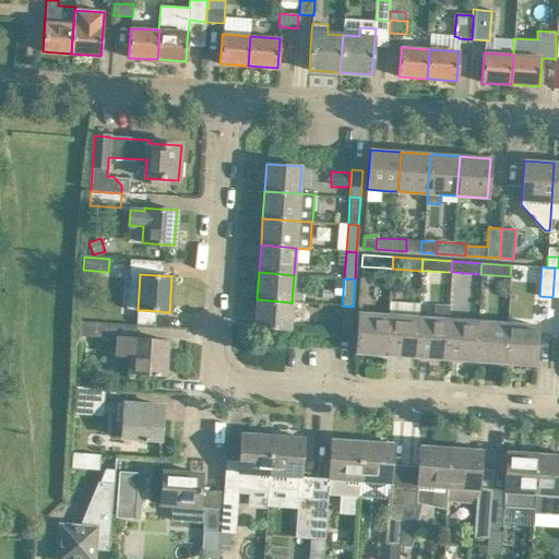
[(292,302),(257,299),(254,326),(290,330),(292,302)]
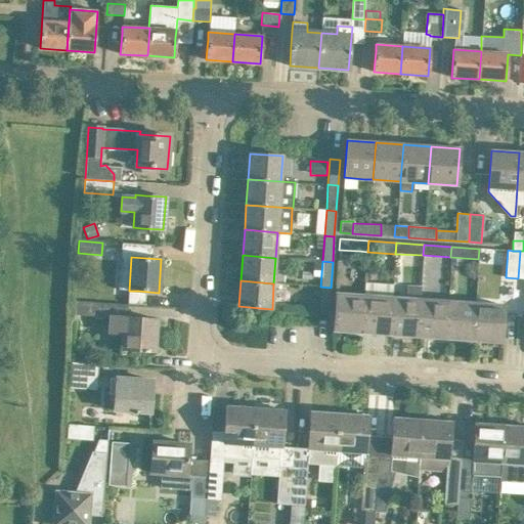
[(364,296),(362,333),(390,335),(392,298),(393,284),(365,282),(364,296)]
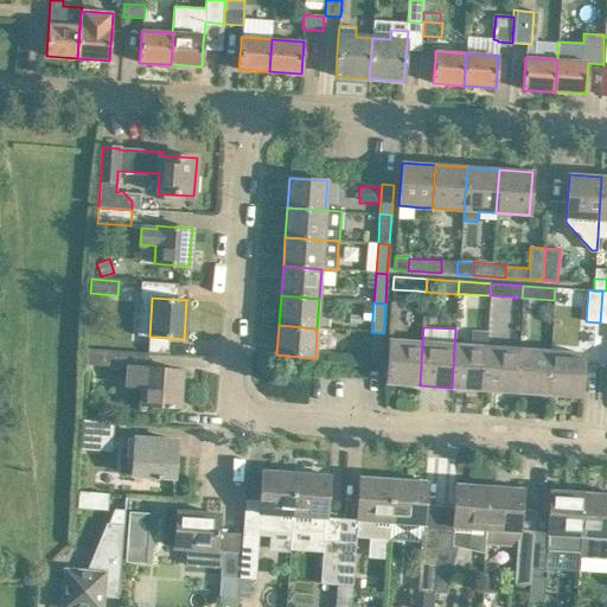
[(454,345),(452,388),(484,390),(487,347),(487,331),(472,330),(471,346),(454,345)]
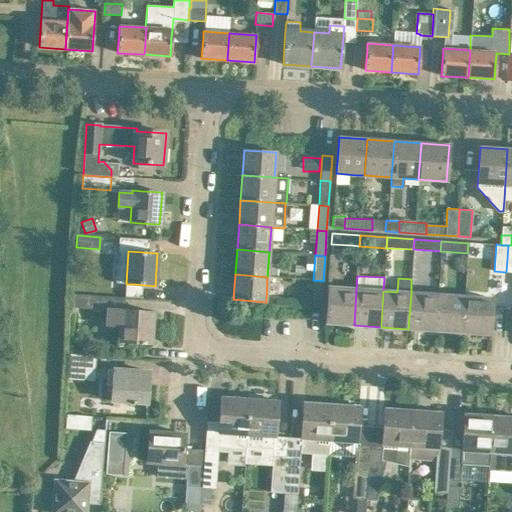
[(313,280),(312,305),(321,305),(323,281),(313,280)]
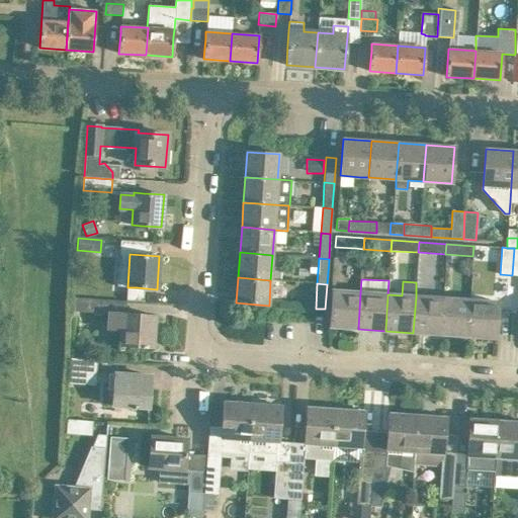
[(330,327),(358,329),(360,292),(332,290),(330,327)]
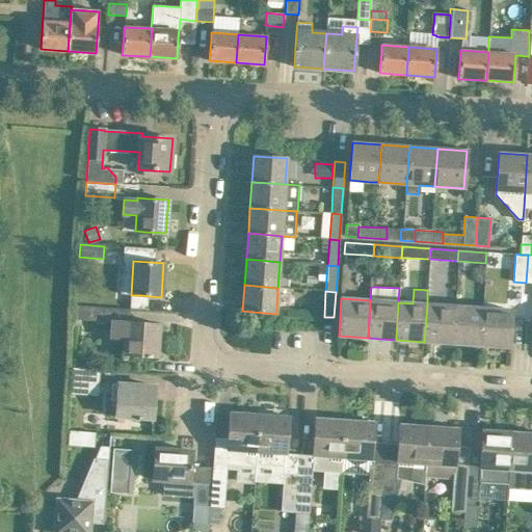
[(427,304),(424,342),(452,344),(455,307),(427,304)]
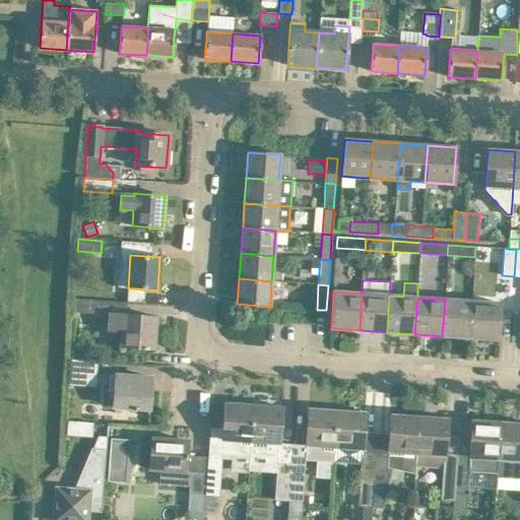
[(74,299),(73,313),(109,315),(108,330),(121,331),(120,346),(142,347),(142,349),(146,349),(146,348),(153,348),(155,317),(122,315),(123,302),(74,299)]
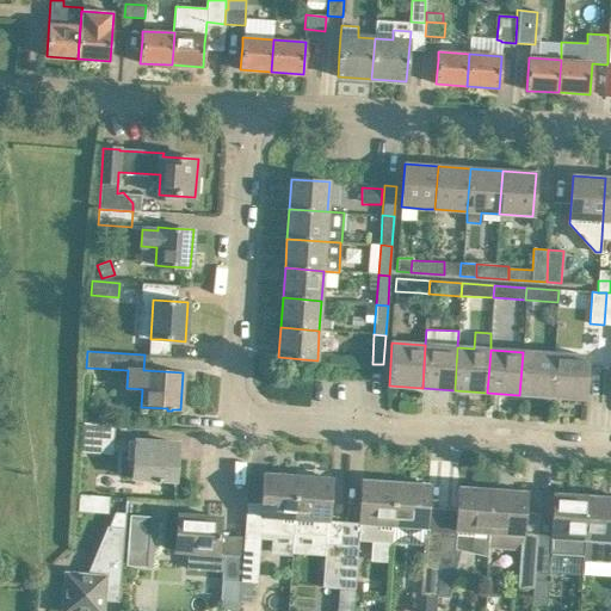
[(523,352),(519,395),(551,397),(555,355),(523,352)]
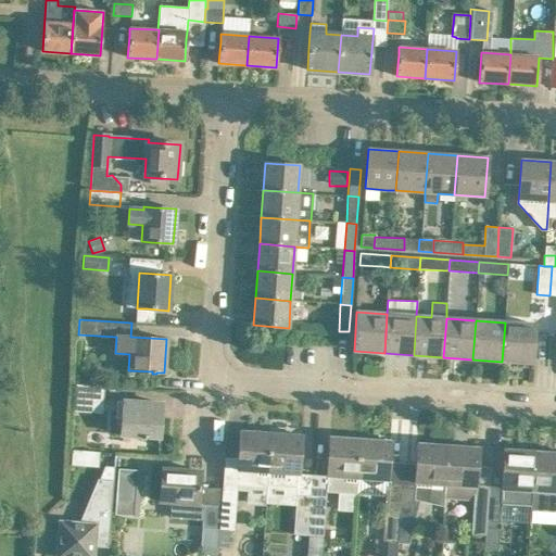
[(505,323),(502,362),(532,364),(534,325),(505,323)]
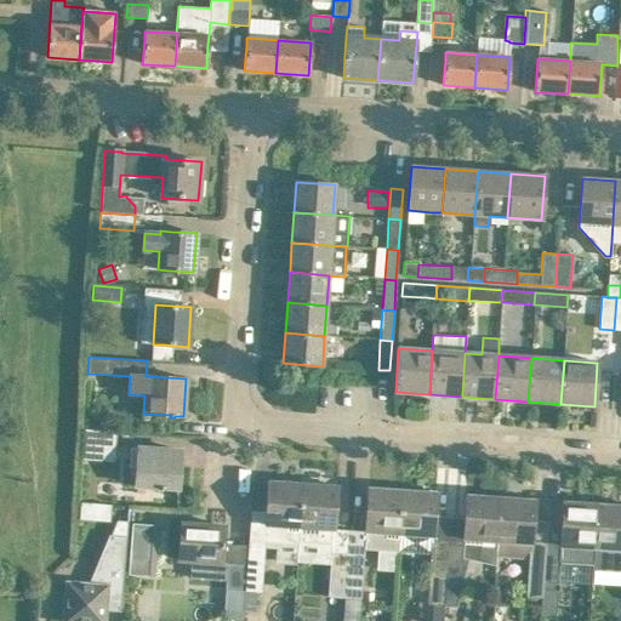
[(85,429),(83,445),(115,448),(117,432),(85,429)]
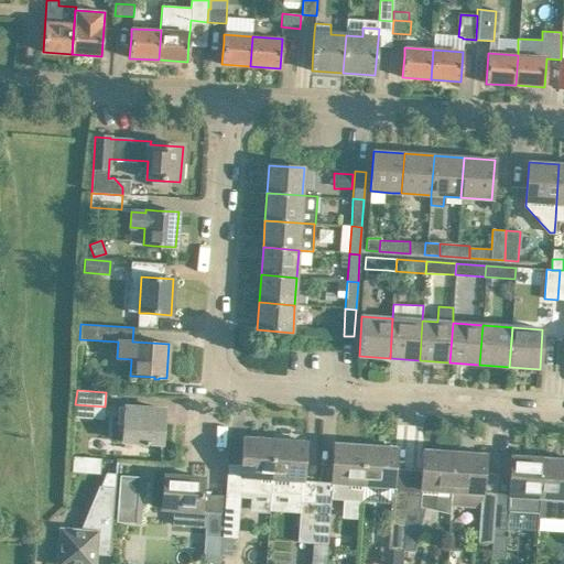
[(164,410),(142,408),(118,407),(117,424),(123,425),(122,442),(145,443),(145,445),(150,445),(150,444),(161,444),(164,410)]
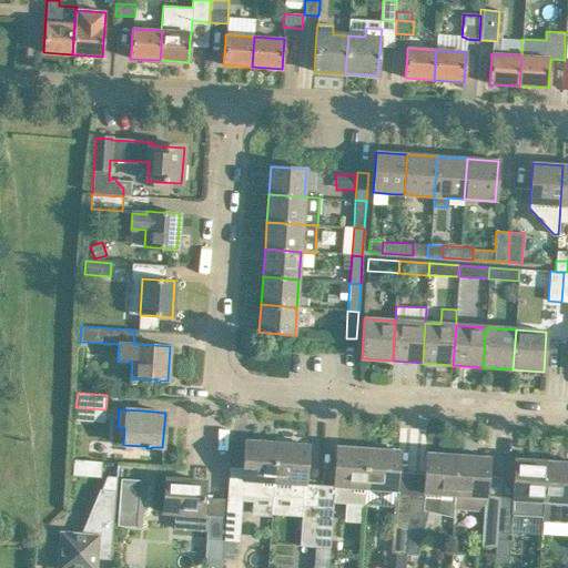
[(274,497),(276,443),(245,440),(243,480),(243,496),(274,498),(274,497)]
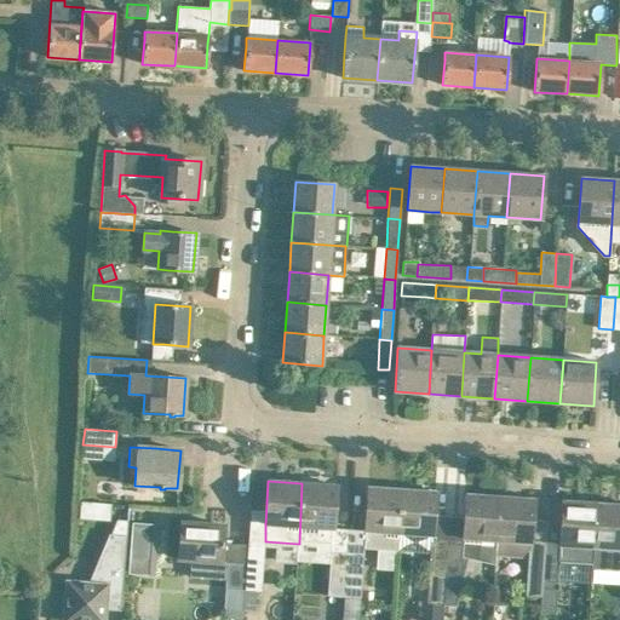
[(310,540),(332,540),(336,486),(302,483),(299,543),(308,543),(310,540)]
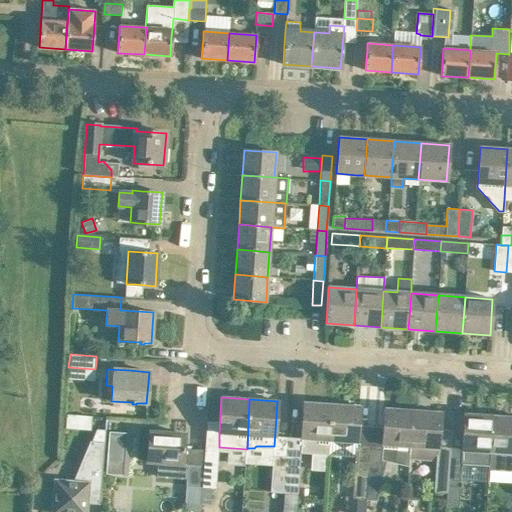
[(303,403),(301,438),(300,452),(328,454),(329,440),(331,405),(303,403)]
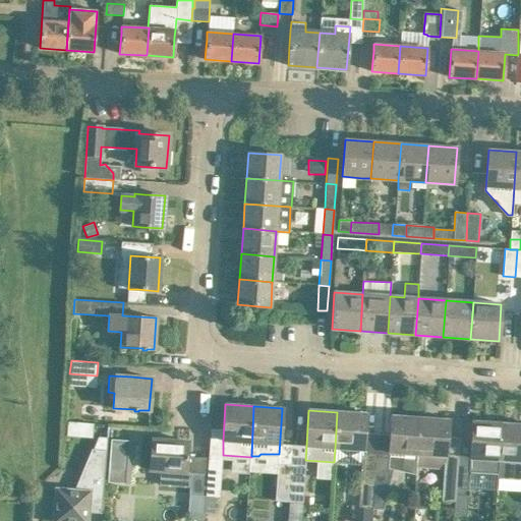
[(337,412),(335,448),(363,450),(365,414),(337,412)]
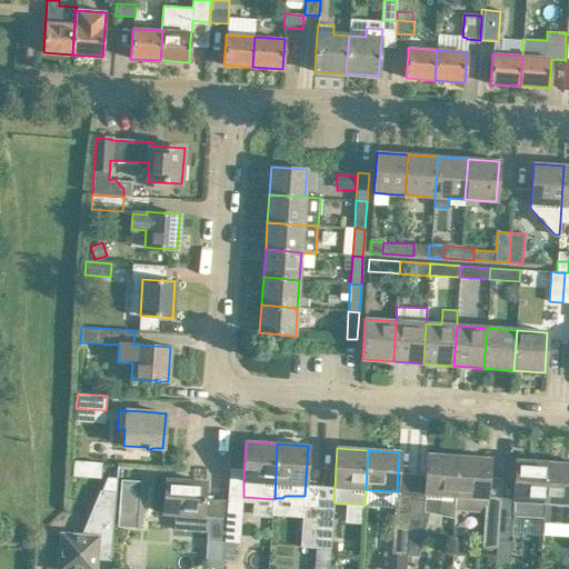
[(409,513),(408,527),(422,528),(423,510),(452,517),(453,510),(453,509),(455,509),(456,496),(458,456),(428,453),(425,498),(410,498),(409,513)]
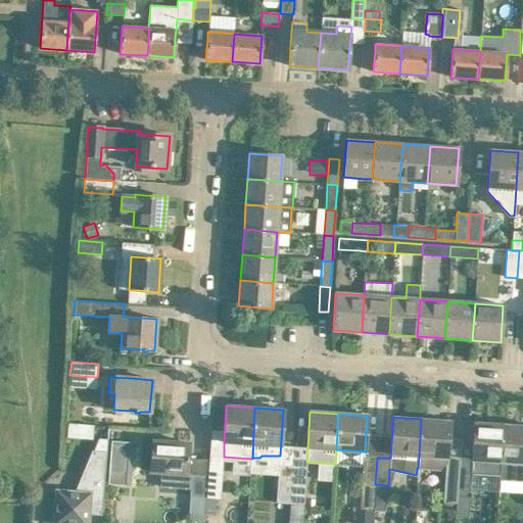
[(417,468),(417,469),(444,471),(442,502),(456,503),(455,518),(459,459),(447,458),(449,421),(421,419),(419,456),(418,468),(417,468)]
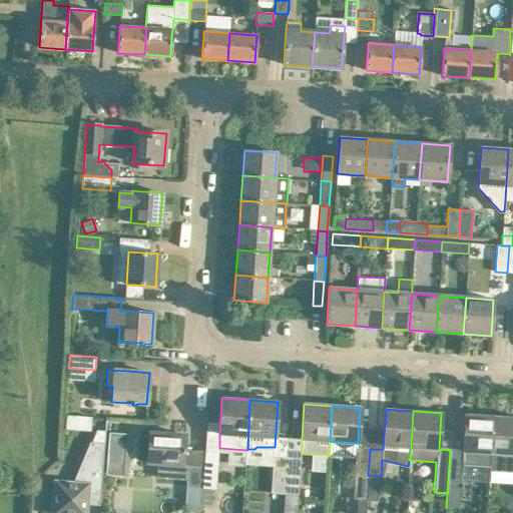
[(65,428),(89,429),(90,415),(65,414),(65,428)]
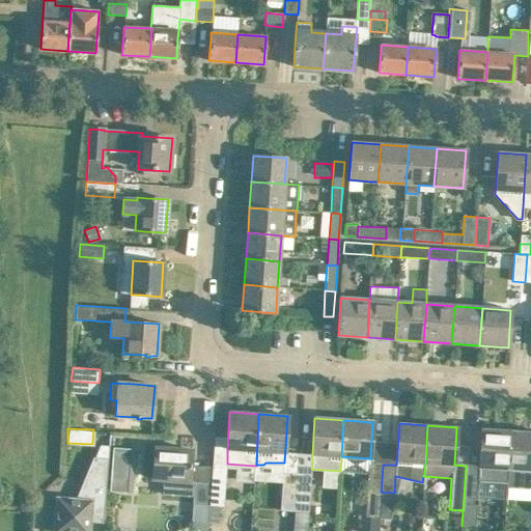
[(466,466),(462,526),(474,527),(478,479),(506,481),(506,487),(507,468),(510,431),(481,429),(479,467),(466,466)]
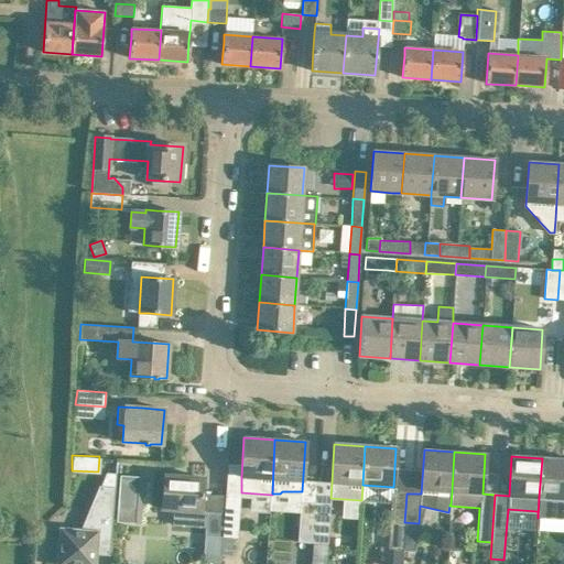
[(539,497),(538,518),(563,520),(563,459),(542,458),(539,497)]
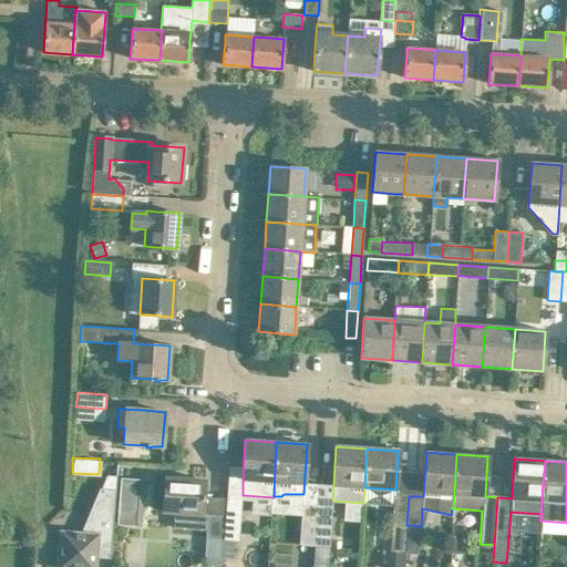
[(105,473),(100,488),(101,488),(115,490),(116,474),(105,473)]
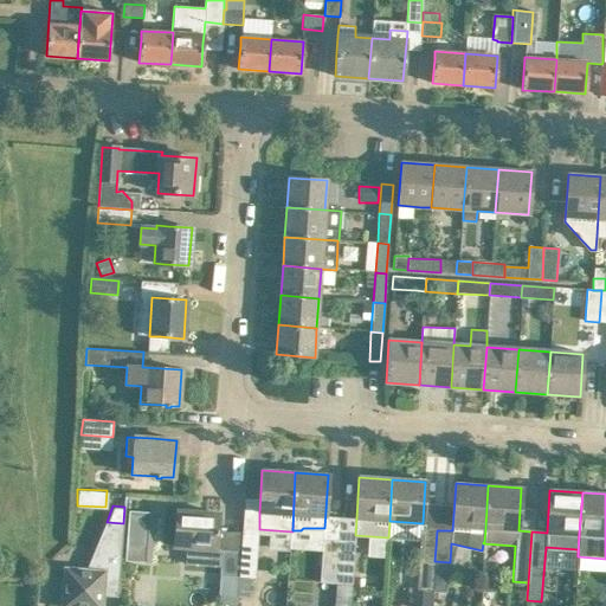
[(176,511),(174,547),(187,547),(186,565),(220,567),(220,577),(219,597),(237,598),(238,577),(239,549),(217,548),(219,514),(176,511)]
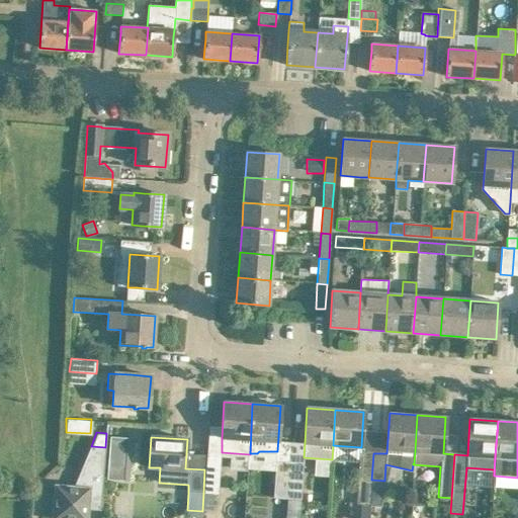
[(87,517),(88,510),(102,511),(106,447),(105,447),(92,446),(75,488),(57,487),(57,497),(53,497),(52,510),(56,510),(55,517),(87,517)]
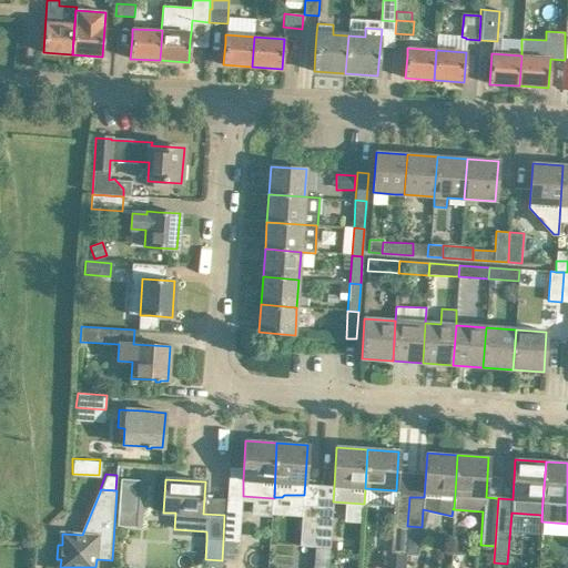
[(224,515),(223,540),(240,541),(242,500),(225,499),(224,515)]
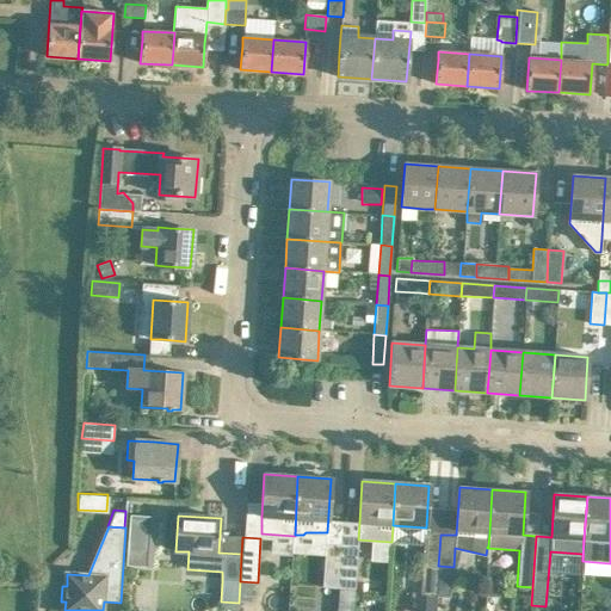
[(326,544),(322,587),(321,602),(338,603),(341,544),(326,544)]
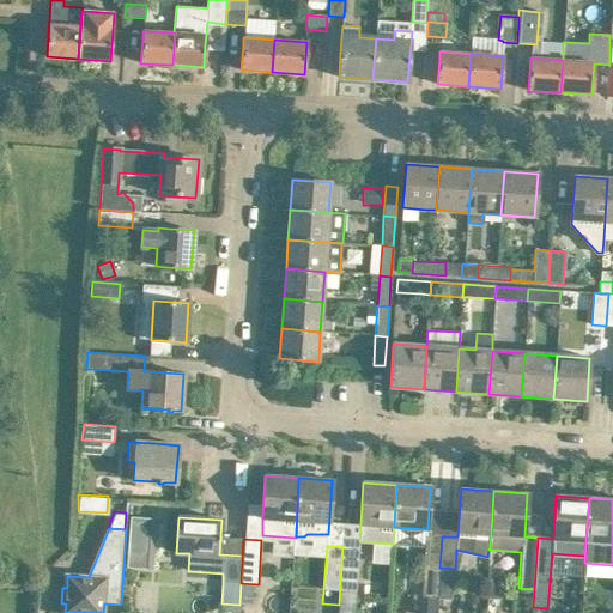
[(343,546),(339,605),(338,612),(350,612),(351,592),(356,592),(359,547),(343,546)]
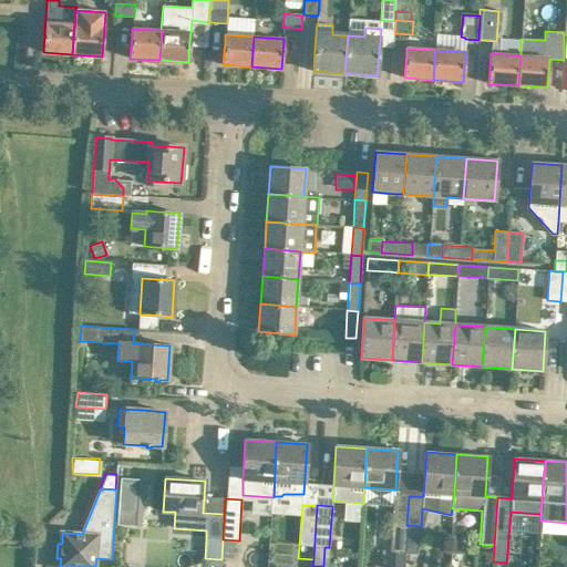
[(406,525),(408,512),(393,511),(390,552),(395,553),(394,566),(403,566),(405,542),(406,525)]
